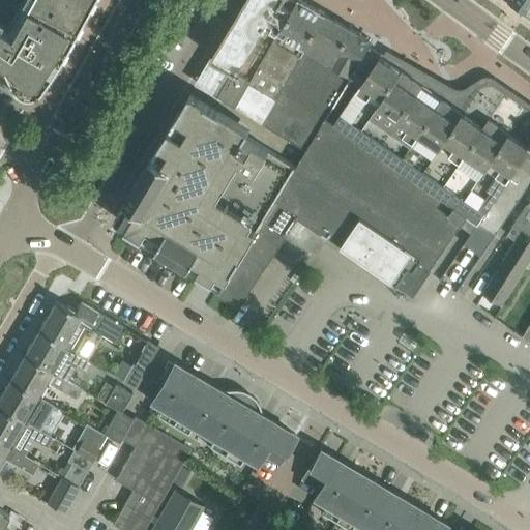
[(18,0),(26,4),(9,33),(0,27),(0,64),(1,64),(1,65),(11,86),(11,87),(12,87),(12,88),(13,88),(13,89),(15,89),(15,90),(16,90),(17,91),(18,92),(19,92),(20,93),(21,93),(22,93),(22,94),(23,94),(24,94),(25,94),(26,94),(27,94),(28,94),(29,94),(30,94),(31,94),(31,93),(32,93),(33,93),(34,92),(35,92),(36,91),(37,91),(37,90),(38,90),(38,89),(39,89),(39,88),(49,76),(58,61),(66,46),(75,31),(85,13),(91,0),(18,0)]
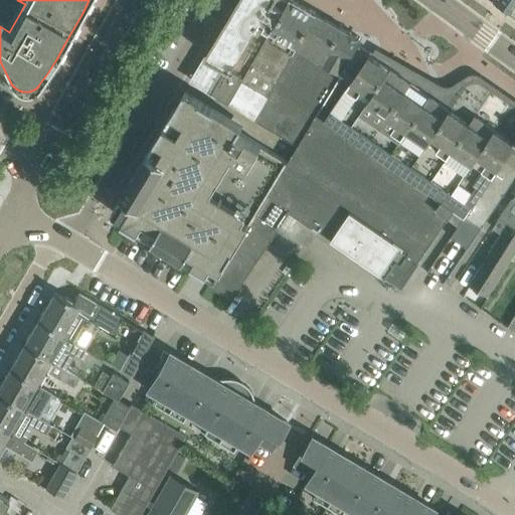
[(267,38),(288,0),(239,0),(207,54),(208,54),(193,80),(216,95),(229,104),(244,75),(267,38)]
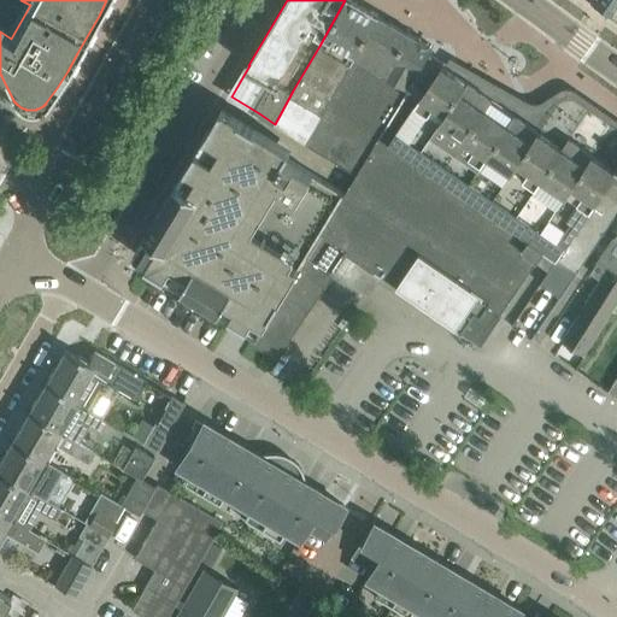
[(306,142),(380,15),(353,0),(345,0),(319,46),(293,90),(275,124),(306,142)]
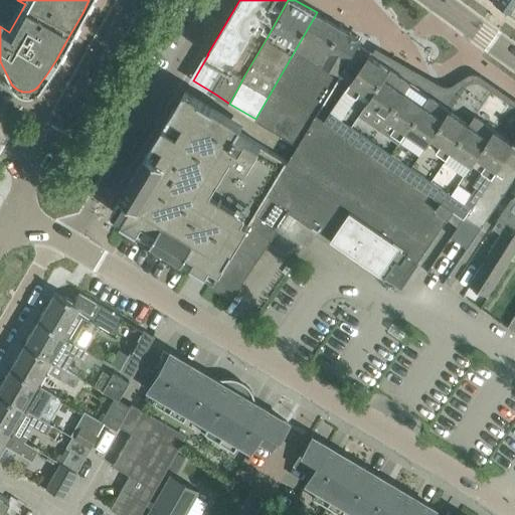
[(514,0),(495,0),(498,2),(495,6),(498,7),(498,6),(497,5),(500,0),(502,0),(509,5),(504,12),(513,19),(514,16),(514,0)]
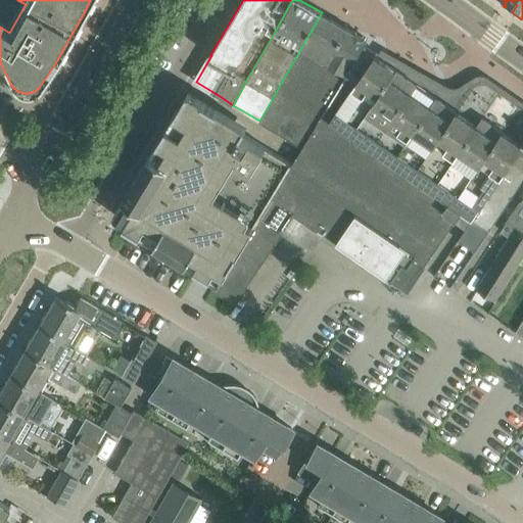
[(282,134),(344,26),(322,12),(259,121),(282,134)]
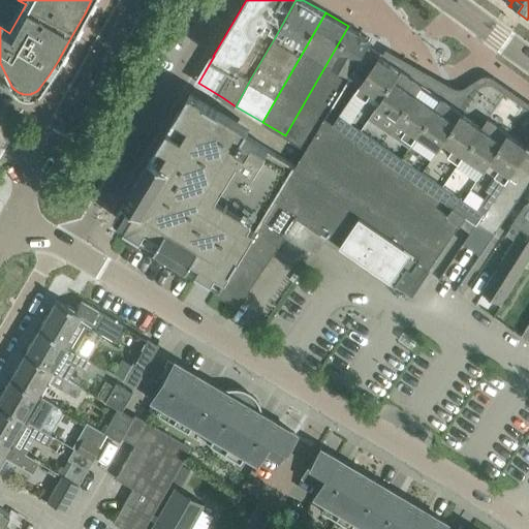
[(350,74),(367,47),(371,39),(348,26),(285,135),(306,149),(350,74)]
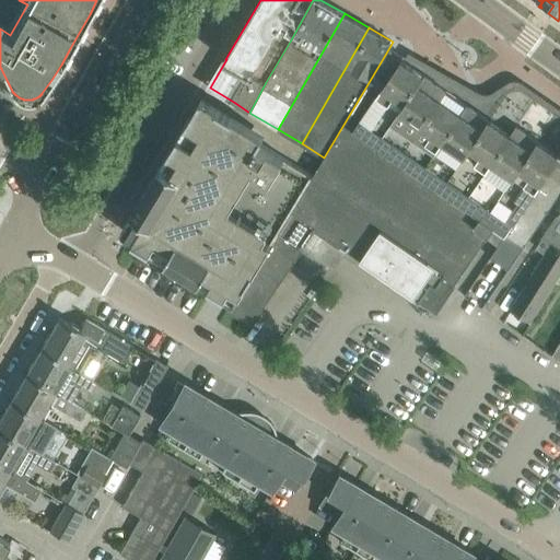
[(401,58),(388,49),(371,79),(324,158),(313,174),(279,231),(301,245),(313,226),(340,245),(341,244),(361,257),(360,258),(384,275),(385,273),(404,287),(403,288),(427,304),(428,303),(438,310),(494,226),(505,234),(559,150),(559,112),(521,85),(520,88),(521,88),(518,90),(514,91),(510,89),(505,96),(504,95),(502,98),(490,116),(403,56),(401,58)]
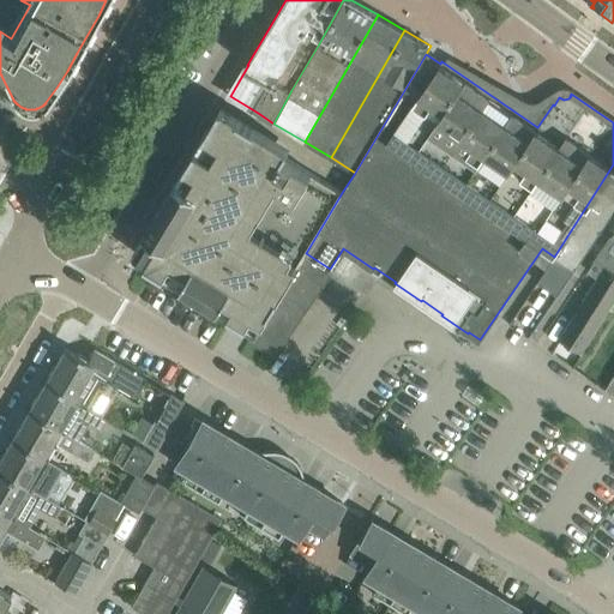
[(208,128),(133,252),(257,326),(260,329),(262,327),(269,315),(276,304),(283,292),(290,278),(298,268),(306,253),(343,191),(286,156),(290,146),(222,106),(208,128)]
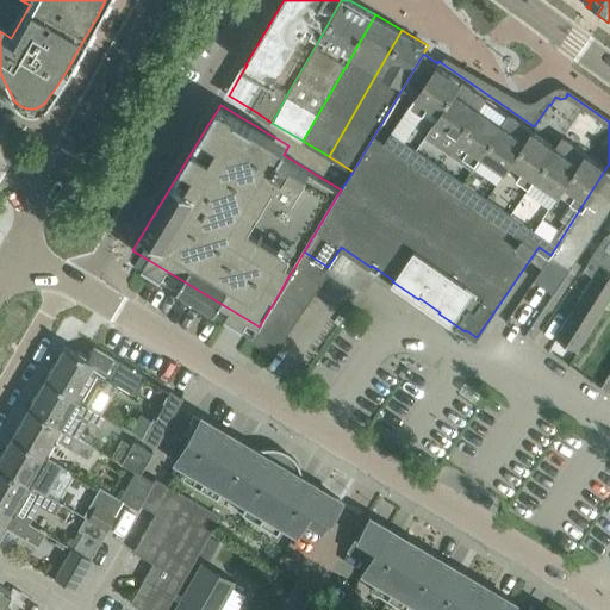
[(609,163),(551,255),(535,280),(554,293),(609,210),(609,229),(591,257),(584,268),(595,275),(556,335),(578,349),(609,300),(609,163)]
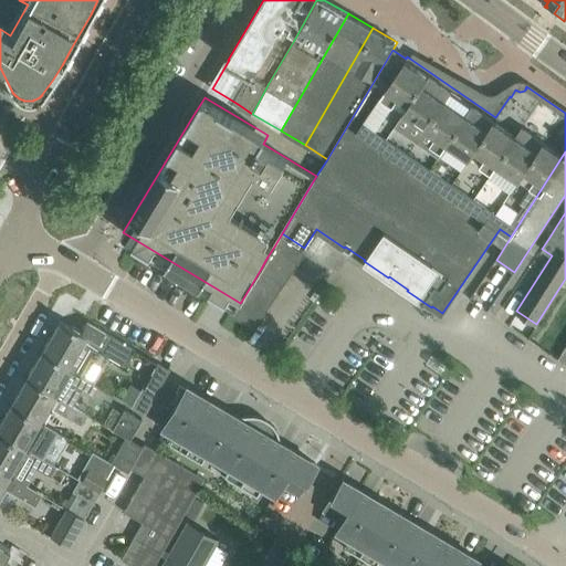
[(307,250),(304,248),(282,233),(274,247),(299,263),(307,250)]
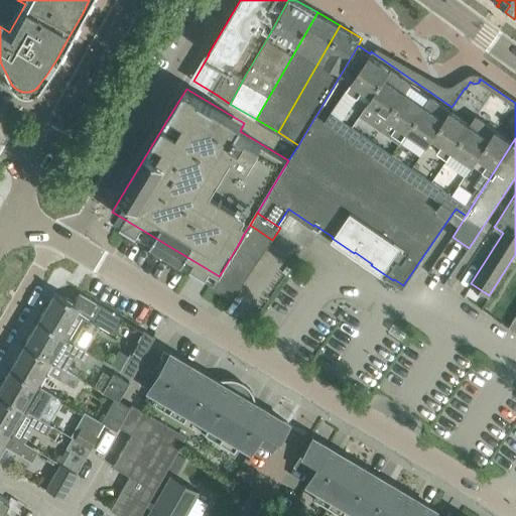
[(266,249),(272,240),(250,225),(244,234),(266,249)]
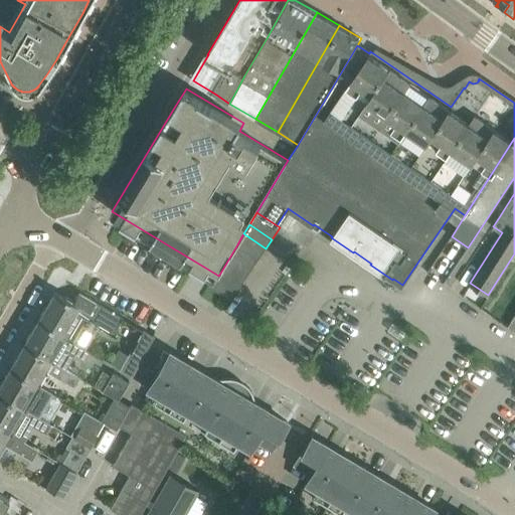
[(259,260),(266,248),(243,233),(237,244),(259,260)]
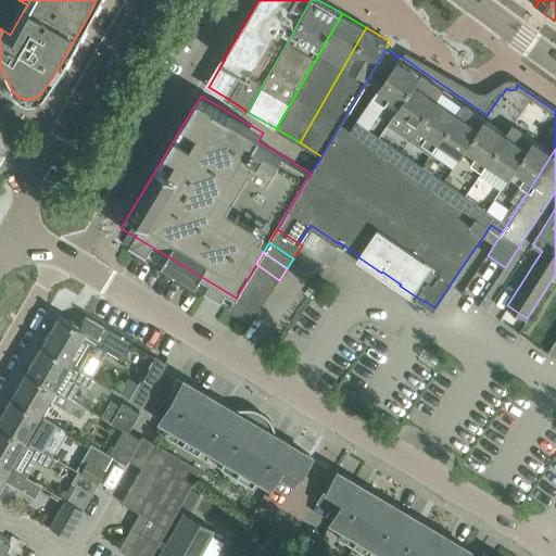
[(272,290),(279,280),(256,264),(250,275),(272,290)]
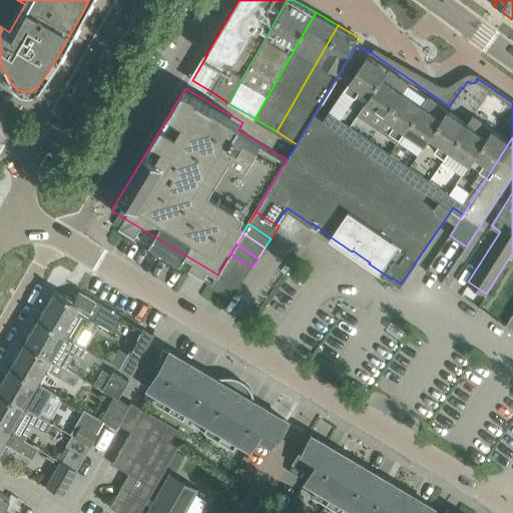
[(243,278),(250,268),(230,253),(224,264),(243,278)]
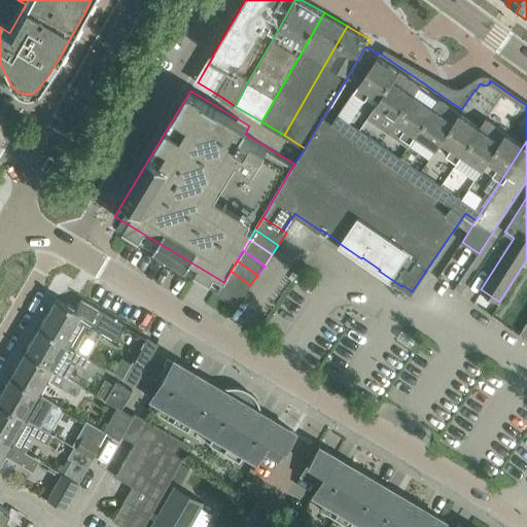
[(244,295),(250,285),(231,271),(224,281),(244,295)]
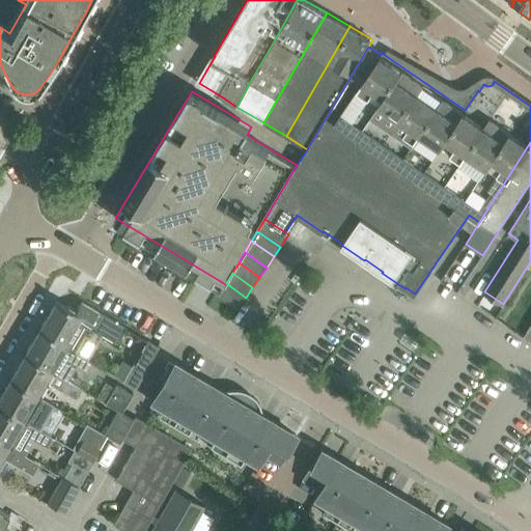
[(239,309),(246,298),(226,283),(225,284),(218,296),(239,309)]
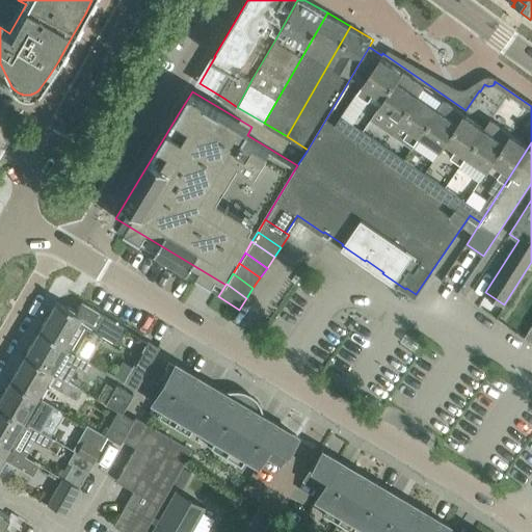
[(127,327),(91,307),(82,300),(75,312),(56,300),(38,331),(75,352),(85,335),(89,338),(94,329),(117,343),(127,327)]
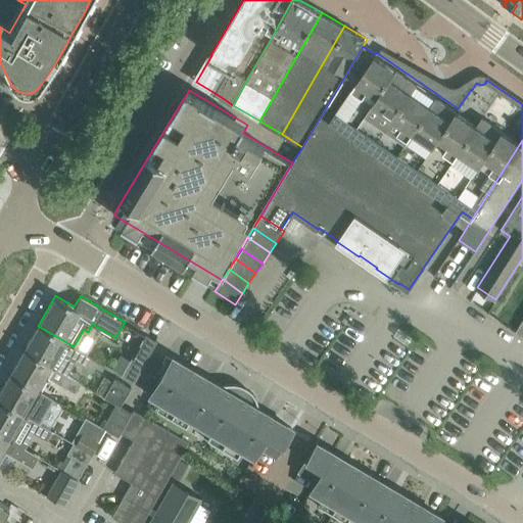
[(86,366),(91,357),(74,346),(38,326),(24,350),(66,375),(76,360),(86,366)]
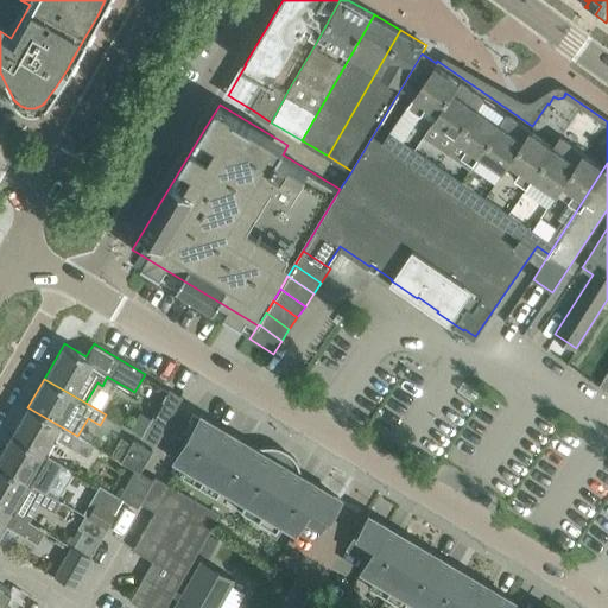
[(93,445),(77,436),(27,407),(11,435),(48,455),(57,438),(87,456),(93,445)]
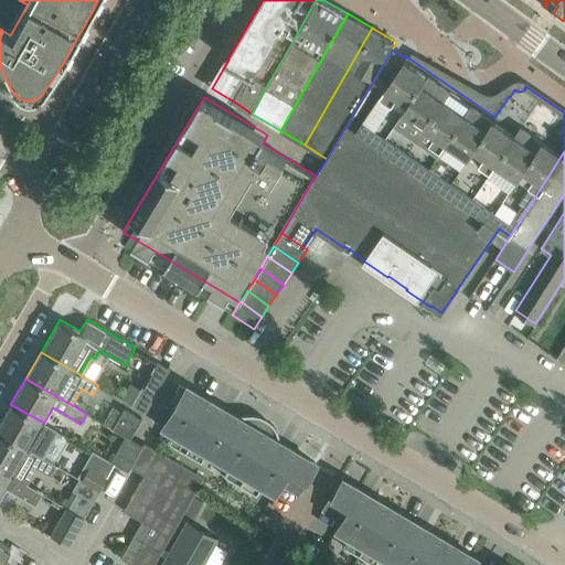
[(145,412),(157,391),(144,383),(131,404),(145,412)]
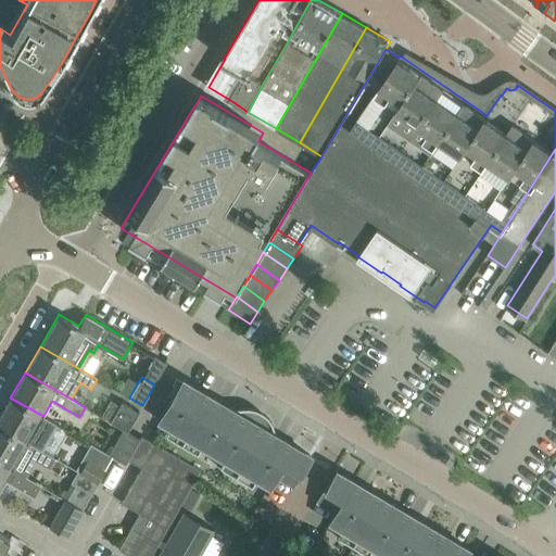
[(232,407),(226,404),(198,388),(197,389),(182,380),(180,384),(179,384),(159,419),(172,428),(172,427),(186,436),(180,444),(198,454),(203,445),(226,458),(220,467),(238,478),(242,469),(256,477),(256,478),(269,485),(276,475),(292,484),(291,485),(292,485),(308,460),(307,459),(311,454),(292,443),(291,445),(275,434),(273,425),(268,417),(260,411),(251,407),(241,407),(232,407)]
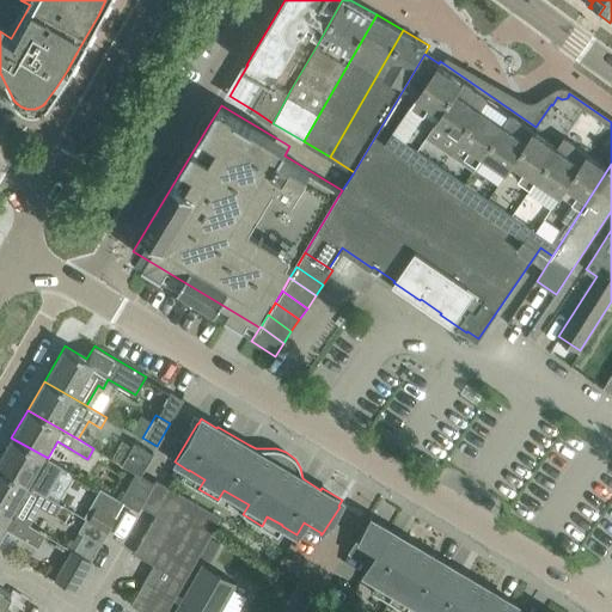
[(48,458),(11,438),(0,457),(0,467),(31,487),(43,494),(47,496),(62,466),(48,458)]
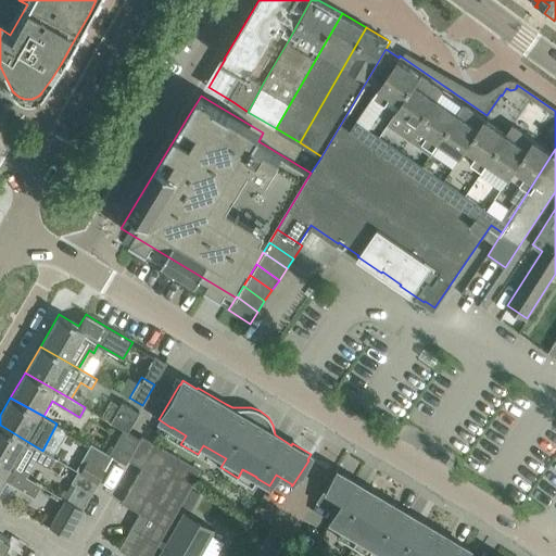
[(122,401),(110,421),(123,429),(127,431),(139,411),(122,401)]
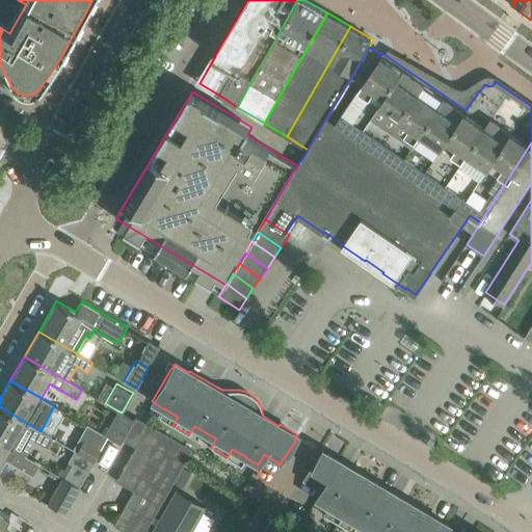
[(0,440),(12,448),(27,423),(0,406),(0,440)]
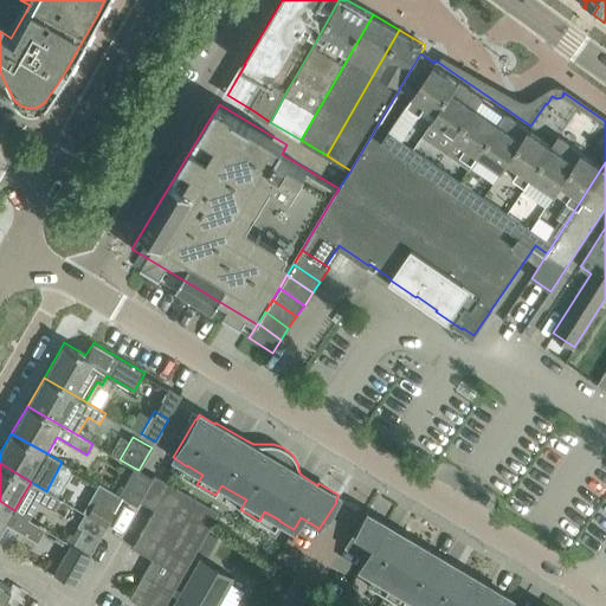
[(153,478),(139,470),(134,468),(118,495),(137,505),(140,501),(153,478)]
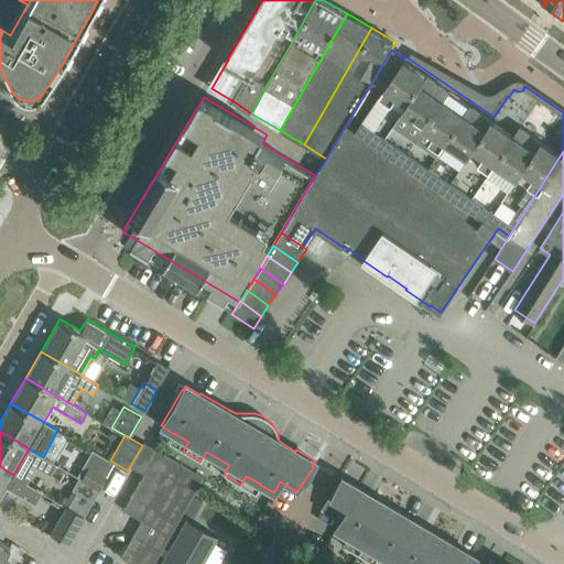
[(152,563),(203,477),(176,462),(143,443),(142,445),(130,466),(143,475),(123,510),(141,520),(120,557),(132,563),(152,563)]
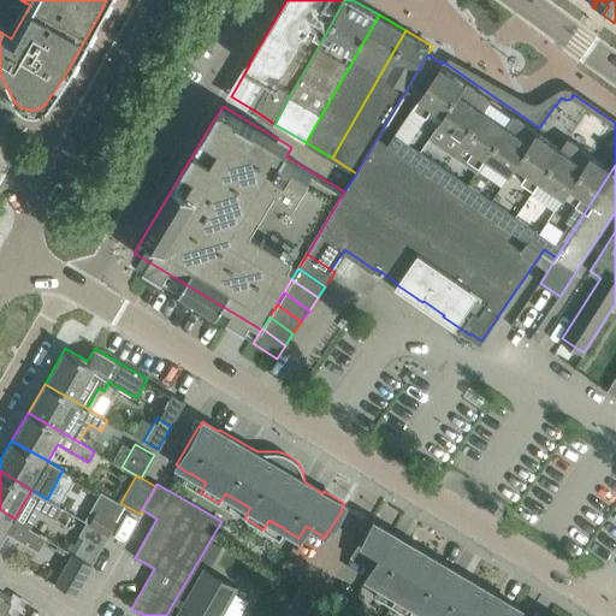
[(47,499),(43,497),(37,508),(55,519),(61,508),(47,499)]
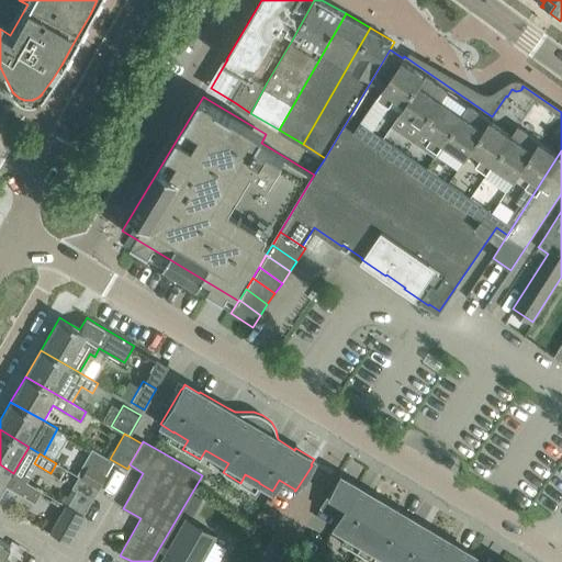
[(0,495),(6,486),(35,502),(42,490),(13,473),(0,464),(0,495)]
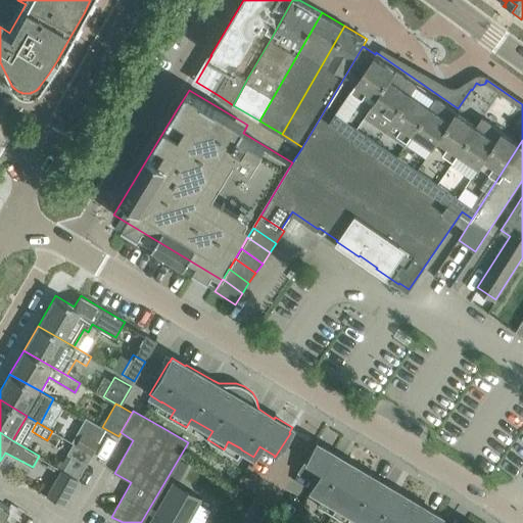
[(81,432),(75,444),(92,455),(99,442),(81,432)]
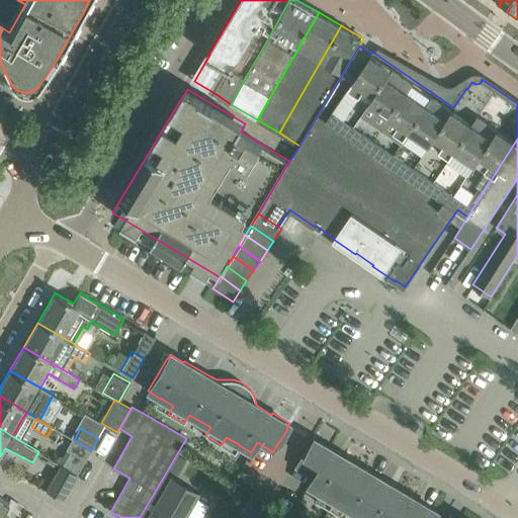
[(427,517),(430,513),(429,513),(428,513),(416,506),(419,500),(344,455),(340,461),(328,453),(331,448),(314,438),(311,443),(296,466),(297,467),(297,466),(313,476),(307,486),(319,493),(314,500),(344,517),(348,510),(362,517),(427,517)]
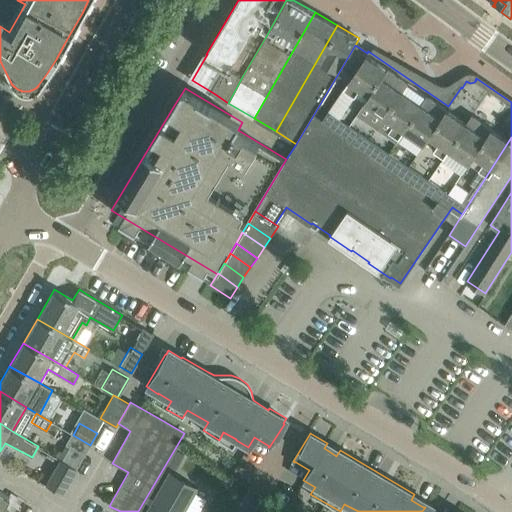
[(76,469),(90,445),(73,435),(71,434),(68,439),(64,446),(69,449),(62,461),(76,469)]
